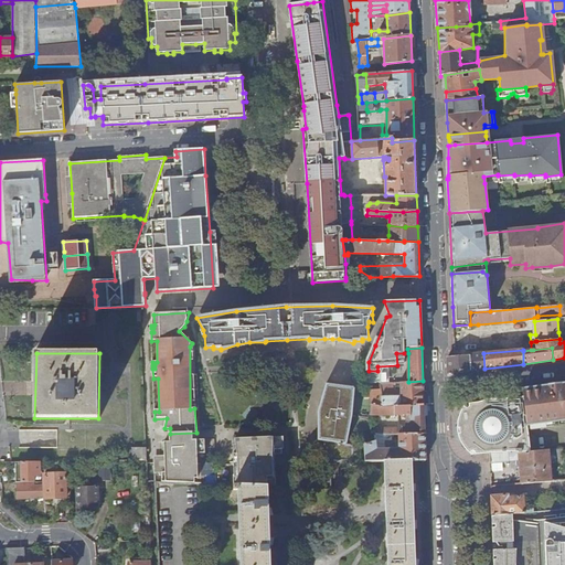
[(483,353),(471,354),(466,355),(466,359),(448,360),(448,373),(473,371),(484,370),(484,369),(483,353)]
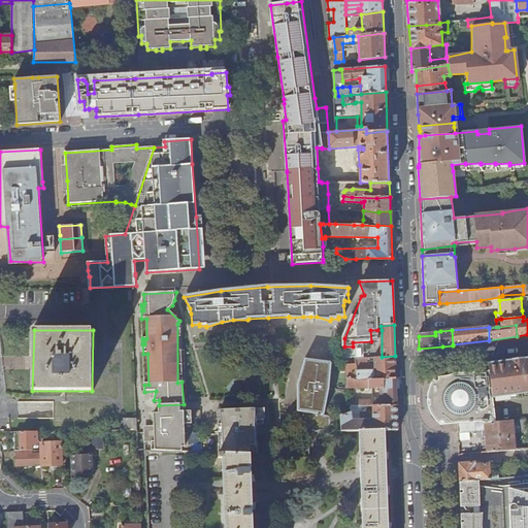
[(358,380),(396,378),(395,356),(382,357),(374,358),(374,370),(357,371),(358,380)]
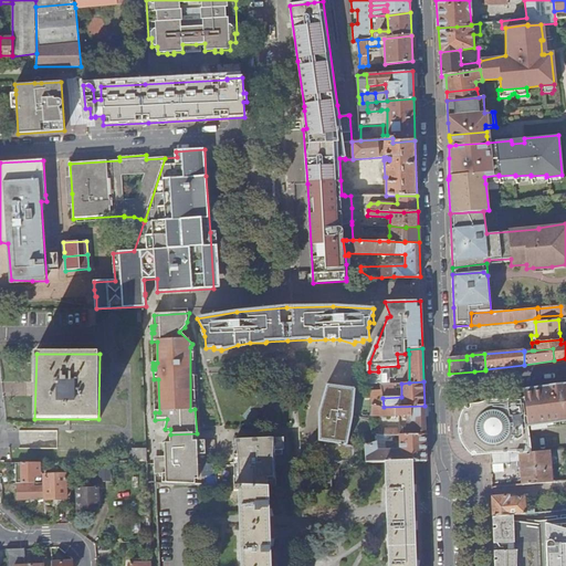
[(534,426),(565,421),(565,384),(528,392),(528,396),(530,396),(531,412),(532,412),(534,426)]
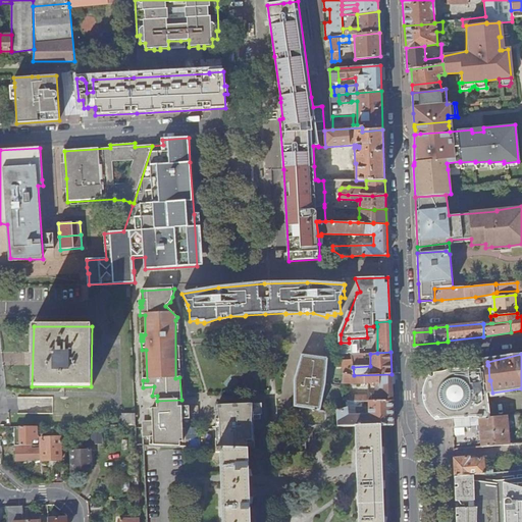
[(305,428),(326,428),(326,415),(325,415),(324,414),(319,413),(320,412),(326,386),(328,360),(326,359),(302,355),(294,381),(294,409),(300,410),(300,428),(305,428)]
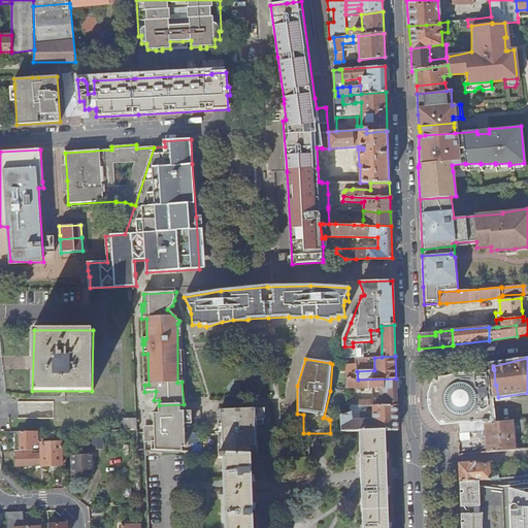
[(348,378),(358,380),(357,371),(356,365),(344,365),(345,377),(348,378)]
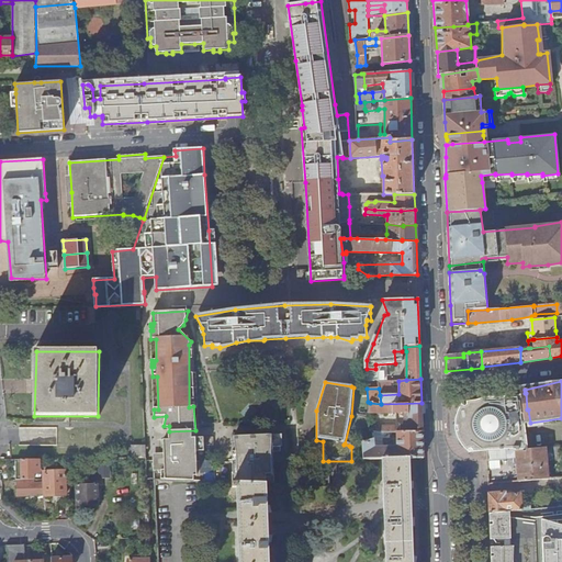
[(516,450),(528,449),(525,427),(525,424),(523,409),(520,394),(467,401),(467,403),(465,404),(464,405),(463,405),(462,404),(459,408),(457,414),(456,418),(456,425),(454,426),(456,430),(457,435),(458,439),(460,442),(462,446),(464,449),(468,452),(468,450),(469,449),(471,449),(472,449),(473,451),(473,452),(486,451),(516,449),(516,450)]
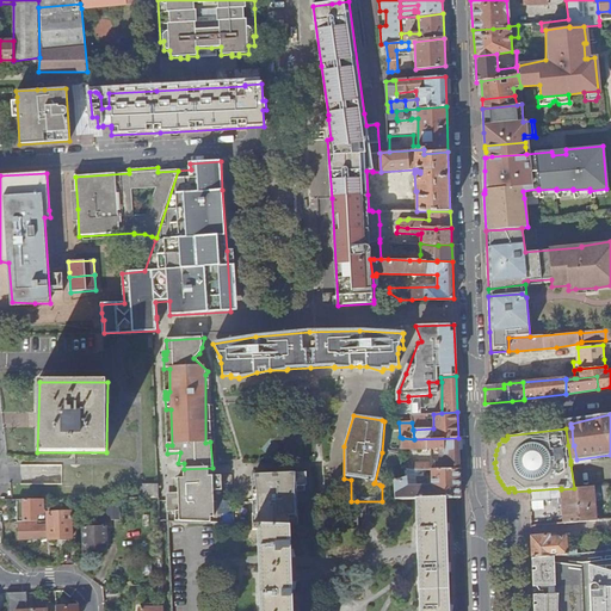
[(432,470),(460,470),(458,438),(414,439),(402,438),(402,449),(439,450),(439,462),(432,462),(431,464),(419,463),(419,466),(415,466),(415,470),(419,470),(432,470)]
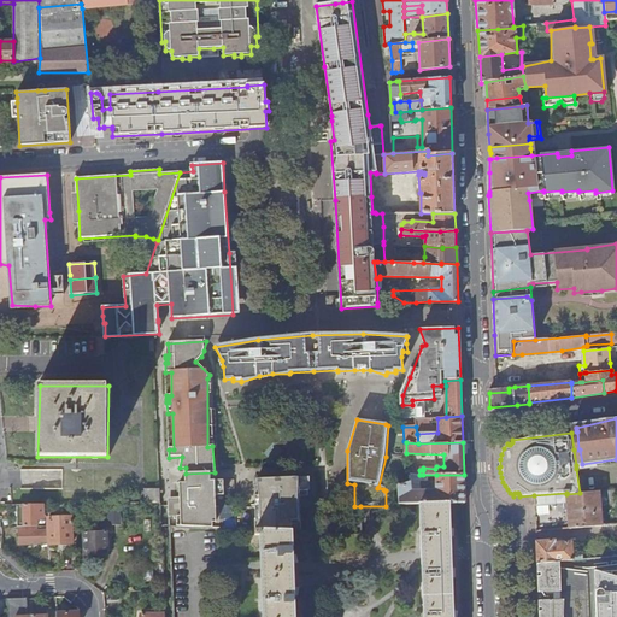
[(186,474),(186,483),(207,482),(207,481),(216,481),(215,472),(186,474)]
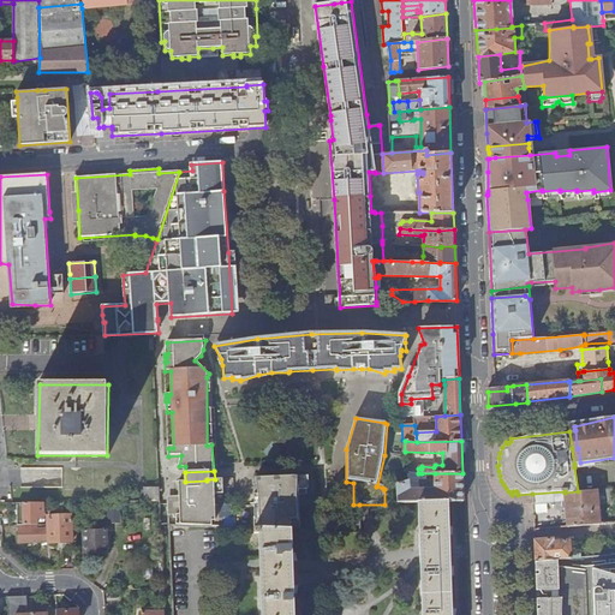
[(447,501),(463,501),(463,473),(435,473),(435,490),(410,491),(410,482),(408,482),(398,487),(398,503),(419,502),(447,501)]
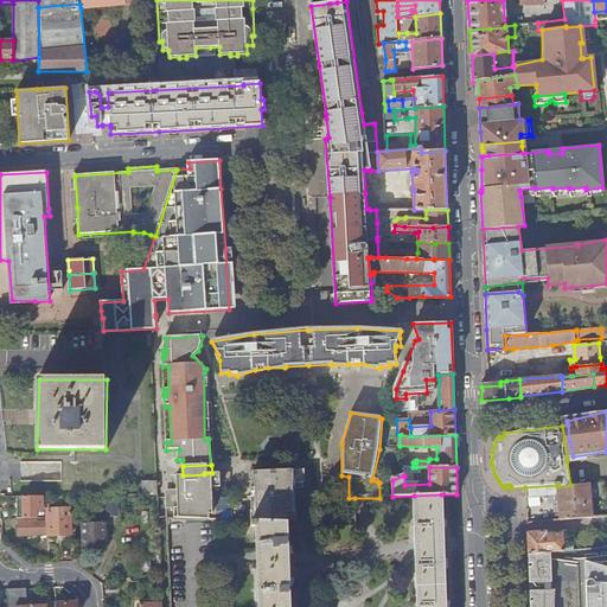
[(256,522),(288,523),(288,513),(295,513),(295,484),(304,484),(302,471),(253,472),(254,487),(250,487),(253,513),(256,513),(256,522)]
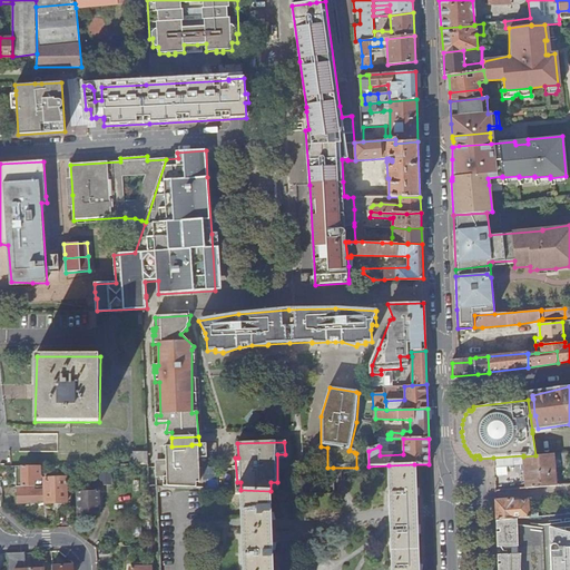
[(168,478),(168,487),(197,488),(197,483),(200,483),(199,458),(207,458),(207,444),(199,444),(192,444),(192,445),(172,446),(166,446),(167,462),(161,462),(161,468),(156,467),(157,477),(168,478)]
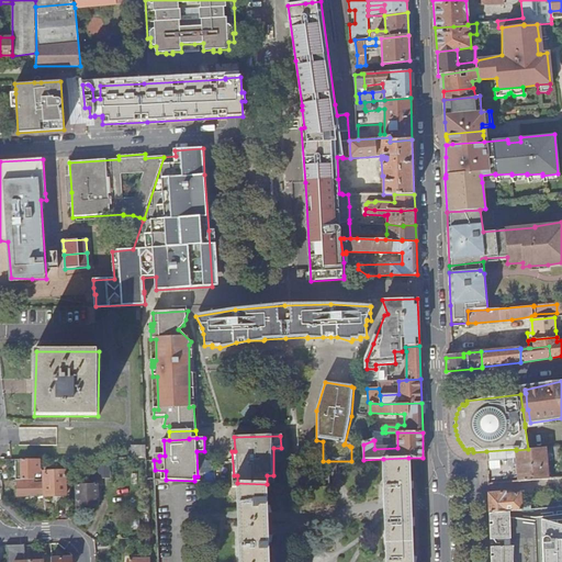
[(133,458),(146,458),(146,446),(132,446),(133,458)]
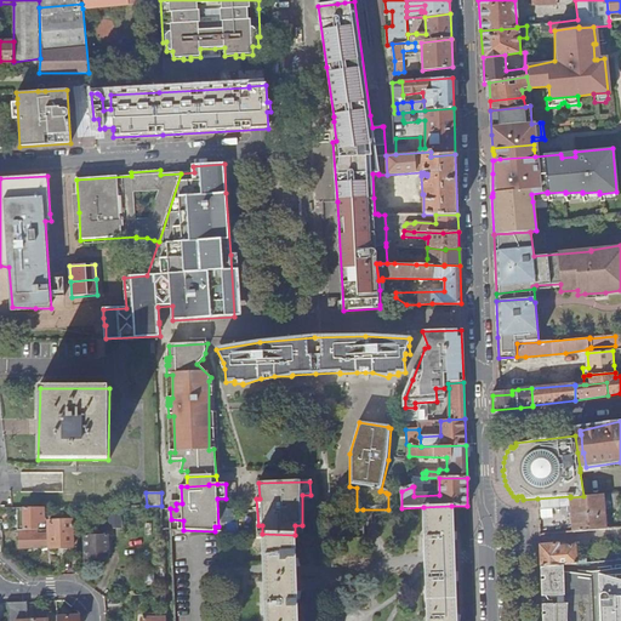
[(620,507),(620,493),(591,496),(584,496),(570,497),(570,496),(537,499),(539,508),(570,505),(573,531),(605,529),(604,508),(620,507)]
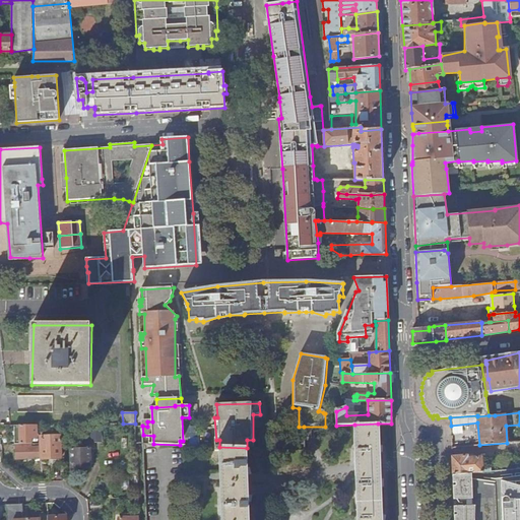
[(381,519),(380,463),(378,424),(354,425),(355,465),(356,519),(381,519)]
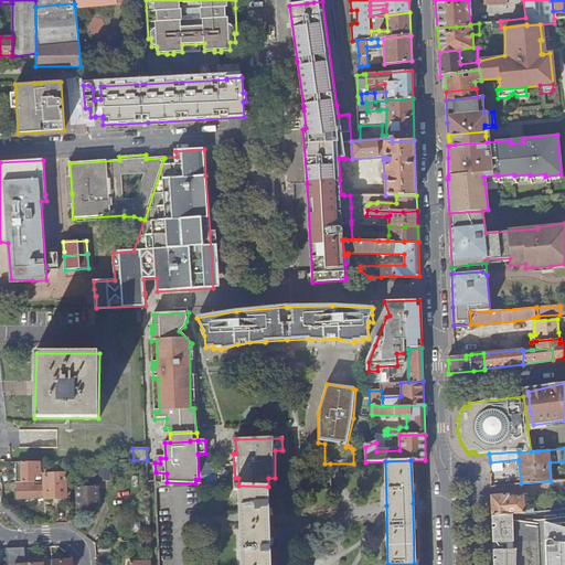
[(16,468),(17,482),(34,481),(34,475),(40,475),(39,462),(21,462),(21,468),(16,468)]
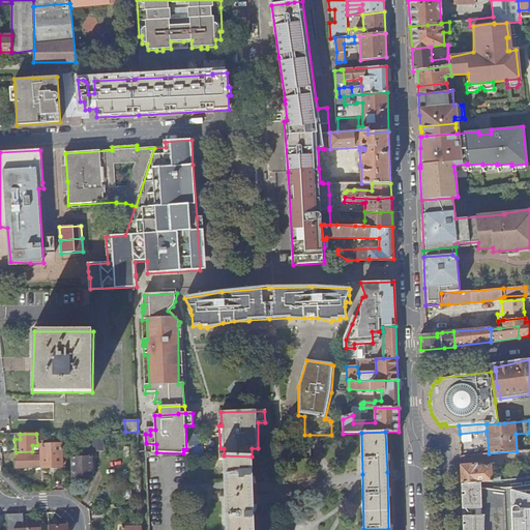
[(320,448),(320,436),(311,436),(311,449),(320,448)]
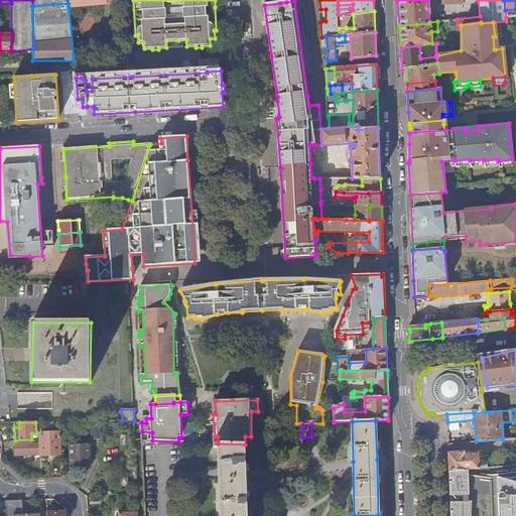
[(84,430),(74,431),(74,441),(69,441),(71,465),(91,464),(90,443),(84,443),(84,430)]
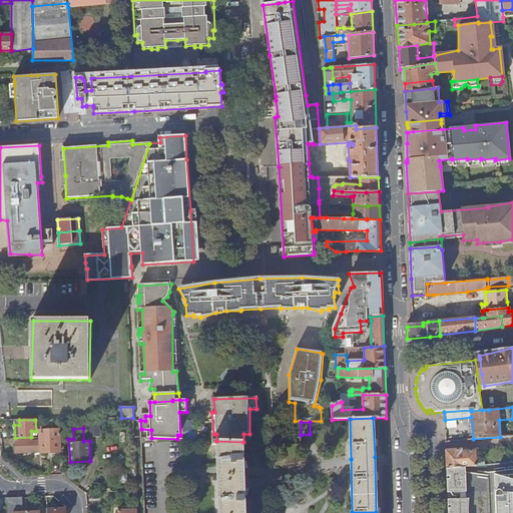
[(31,437),(15,438),(15,447),(15,448),(15,453),(25,453),(25,451),(33,451),(33,450),(40,450),(40,452),(52,452),(52,454),(60,454),(59,430),(53,430),(50,430),(40,430),(40,436),(40,441),(38,441),(38,437),(31,437)]
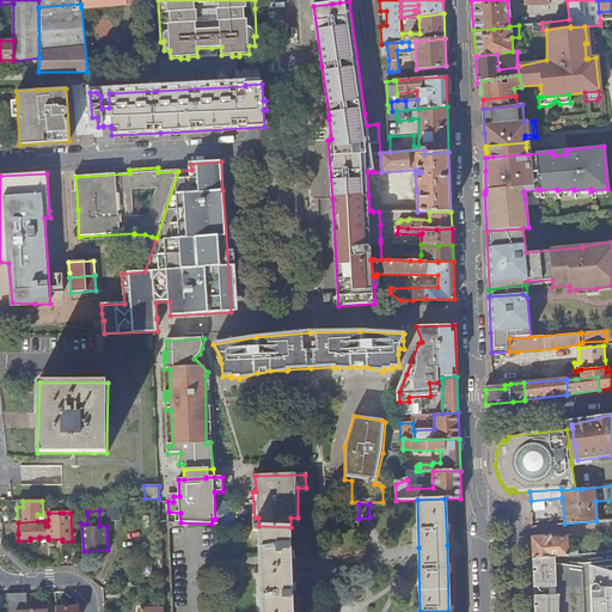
[(292,611),(291,562),(291,527),(258,526),(252,525),(254,531),(258,530),(259,563),(259,611),(292,611)]
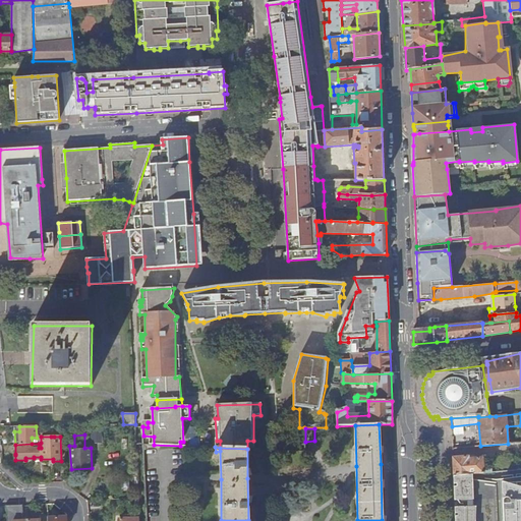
[(453,475),(472,473),(483,472),(484,472),(482,457),(469,458),(469,456),(453,457),(453,475)]
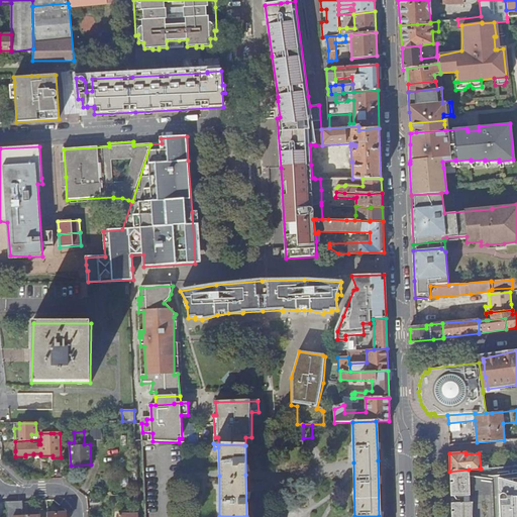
[(516,516),(516,472),(510,474),(496,476),(493,476),(486,475),(481,474),(481,477),(469,476),(469,470),(449,472),(450,497),(451,516),(516,516)]
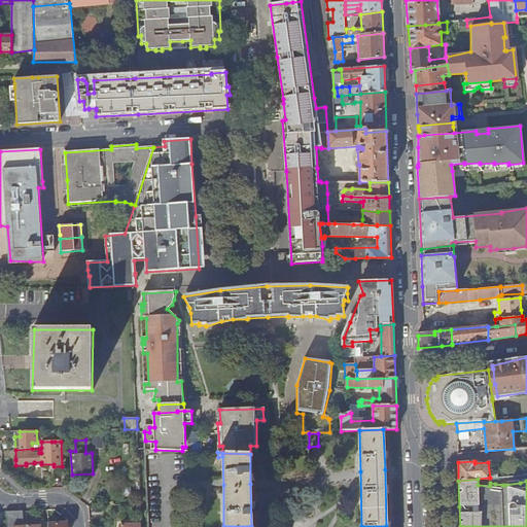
[(22,511),(6,511),(6,526),(40,526),(40,525),(33,526),(23,526),(22,511)]
